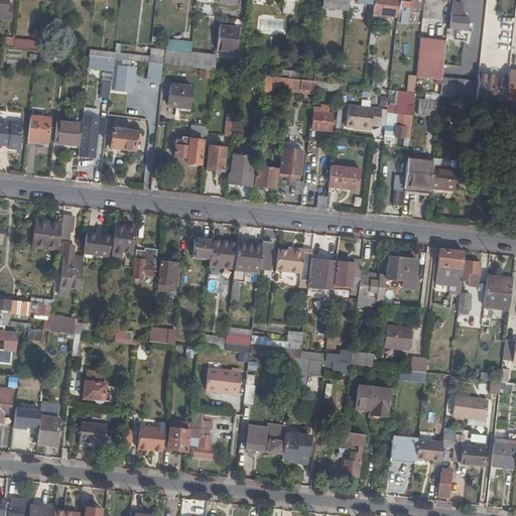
[(0,0),(0,18),(12,20),(13,6),(8,5),(8,0),(0,0)]
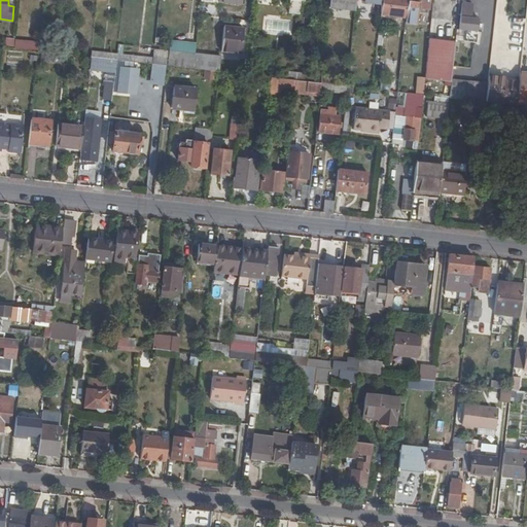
[(356,0),(329,0),(329,7),(355,10),(356,0)]
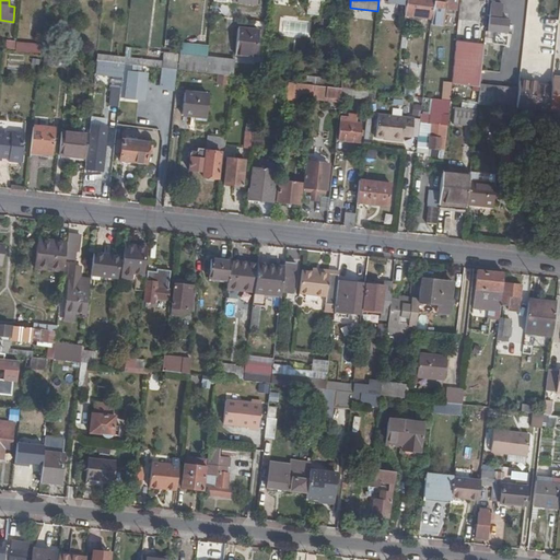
[(405,16),(432,20),(433,0),(406,0),(406,6),(405,16)]
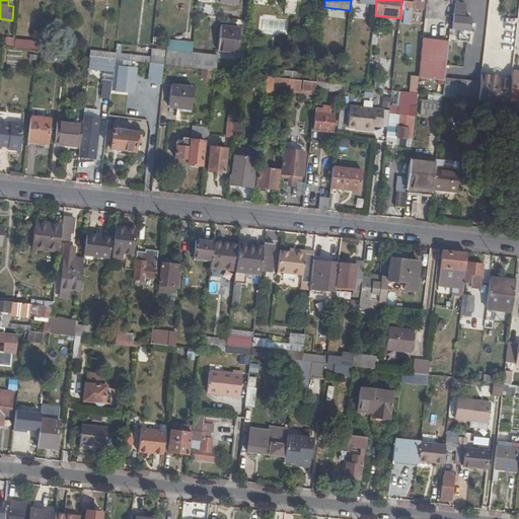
[(423,10),(424,0),(403,0),(403,3),(411,4),(411,9),(423,10)]
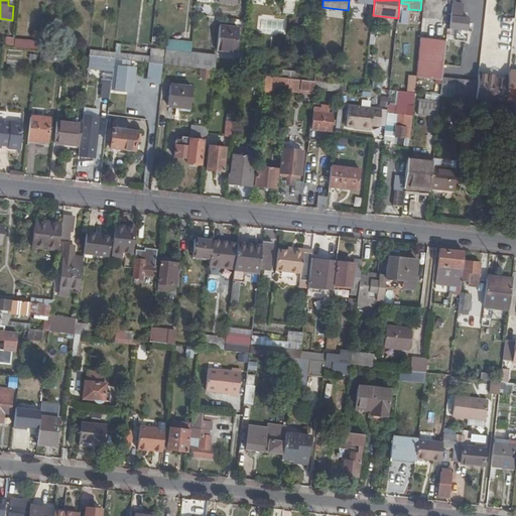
[(454,6),(450,5),(447,32),(458,33),(457,43),(468,44),(469,34),(473,35),(473,27),(470,27),(470,21),(463,20),(464,6),(454,4),(454,6)]
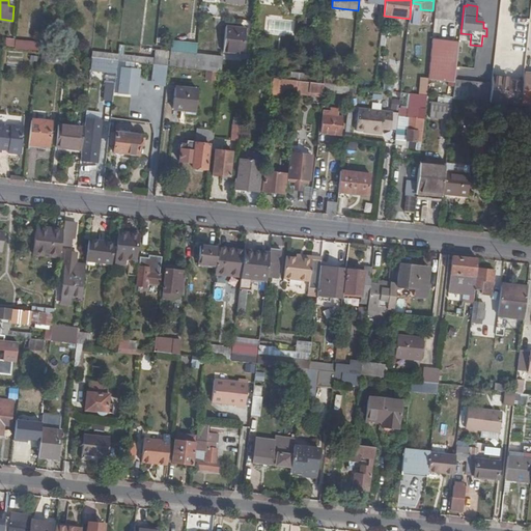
[(223,51),(243,53),(245,28),(226,26),(223,51)]
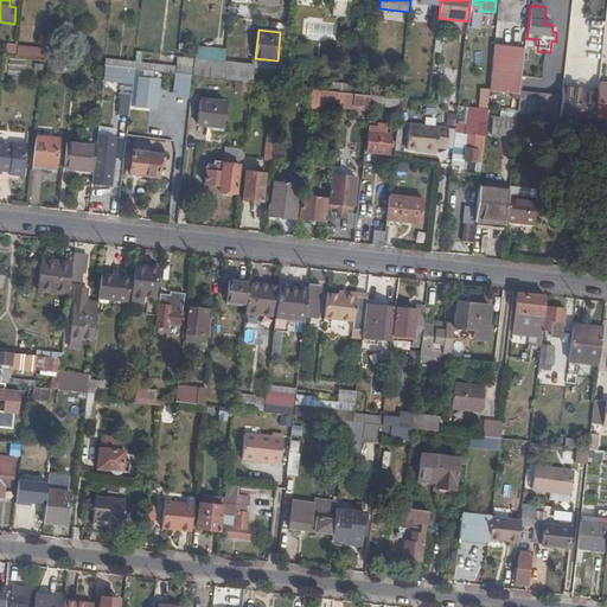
[(538,39),(526,38),(525,48),(525,49),(537,51),(538,39)]
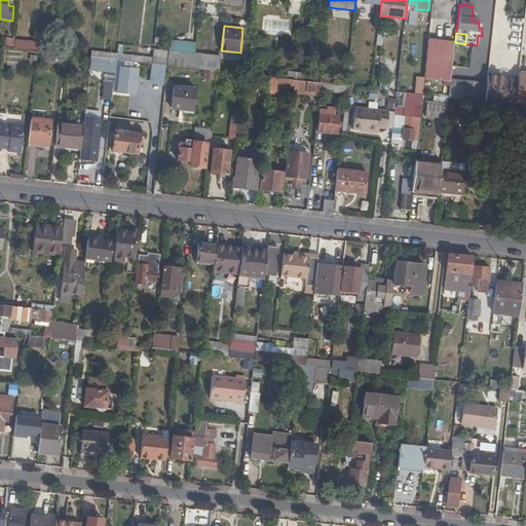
[(5,46),(14,47),(15,39),(6,38),(5,46)]
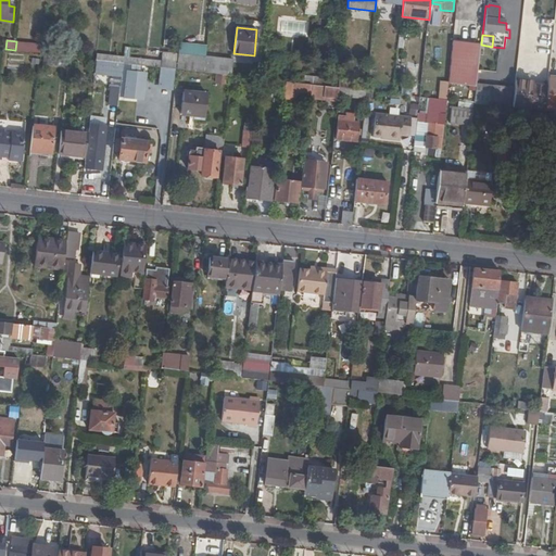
[(451,84),(477,86),(481,45),(481,43),(455,41),(451,84)]
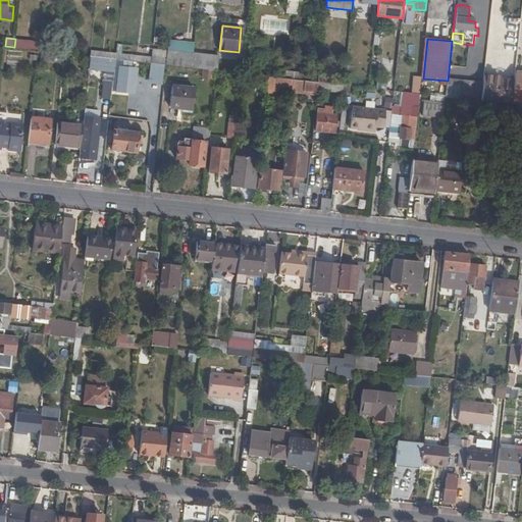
[(15,40),(15,48),(39,50),(41,51),(41,43),(15,40)]
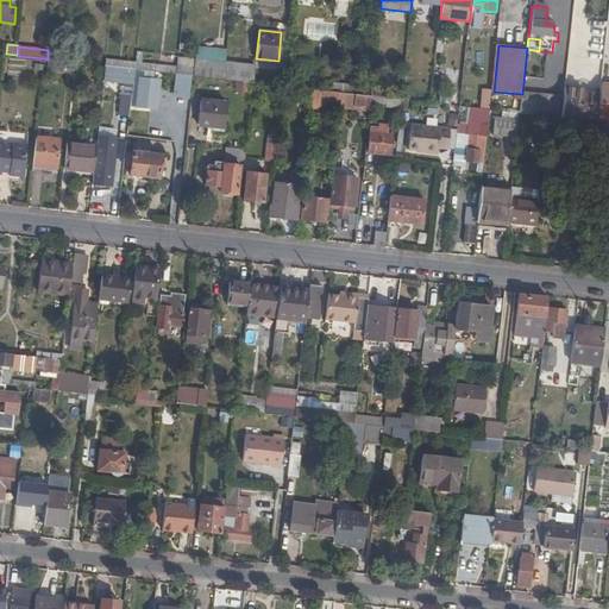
[(196,60),(225,62),(225,61),(226,50),(198,48),(196,60)]
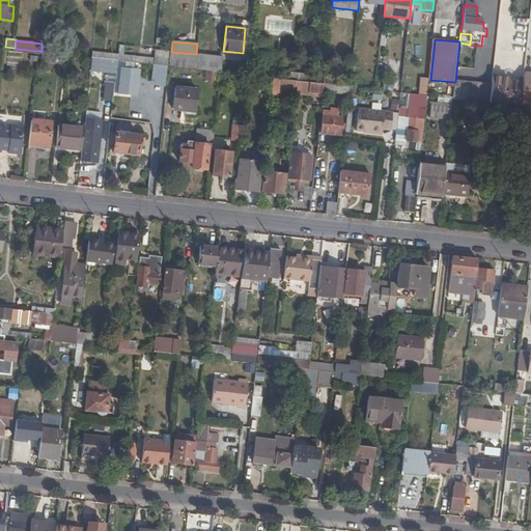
[(167,65),(169,66),(170,52),(156,50),(154,64),(158,64),(167,65)]
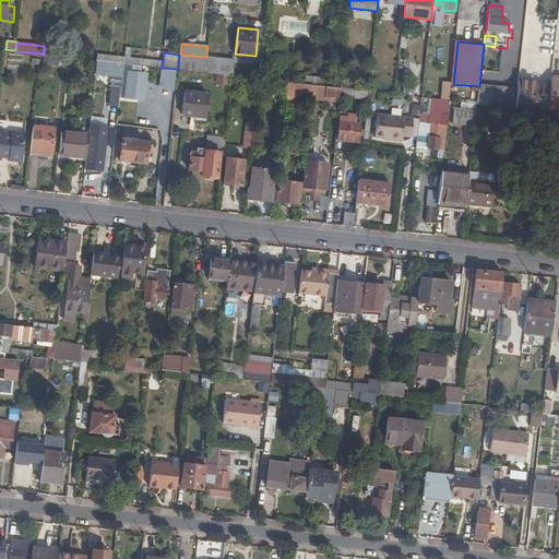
[(179,55),(178,70),(204,72),(206,57),(180,55),(179,55)]
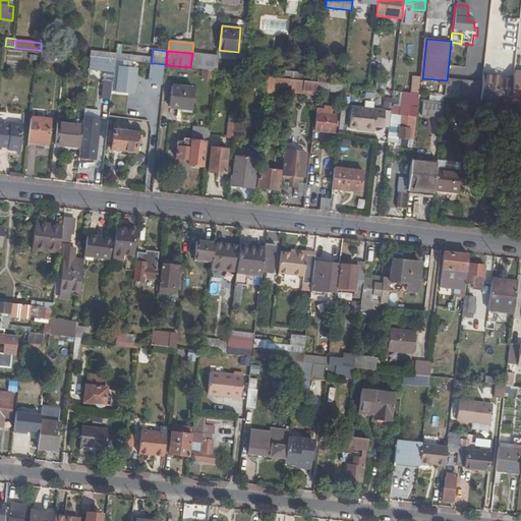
[(208,69),(217,70),(219,55),(192,52),(192,53),(190,67),(196,68),(208,69)]
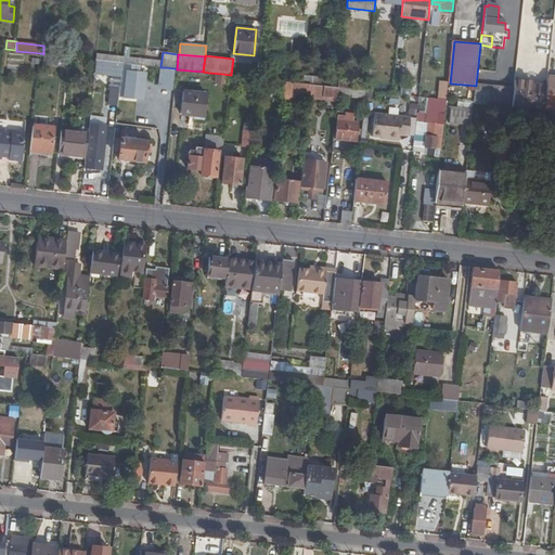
[(152,60),(125,56),(125,57),(124,63),(152,66),(152,60)]
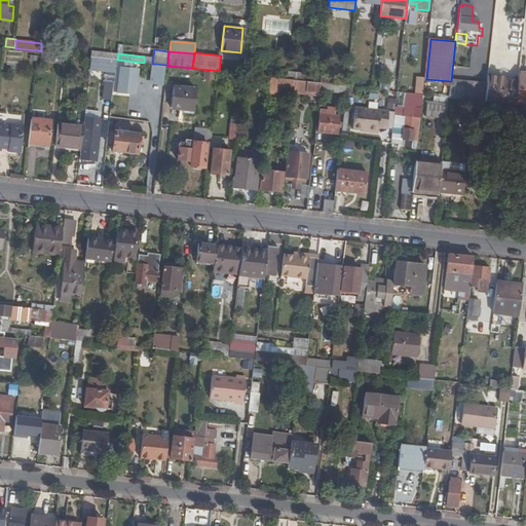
[(116,68),(117,60),(91,57),(90,65),(116,68)]
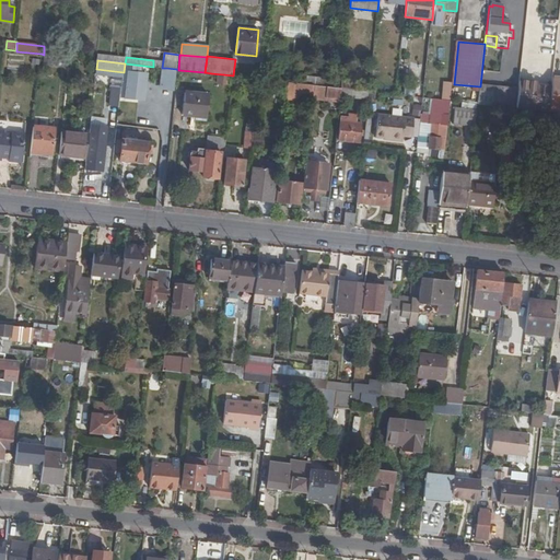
[(127,69),(123,97),(143,102),(149,73),(127,69)]
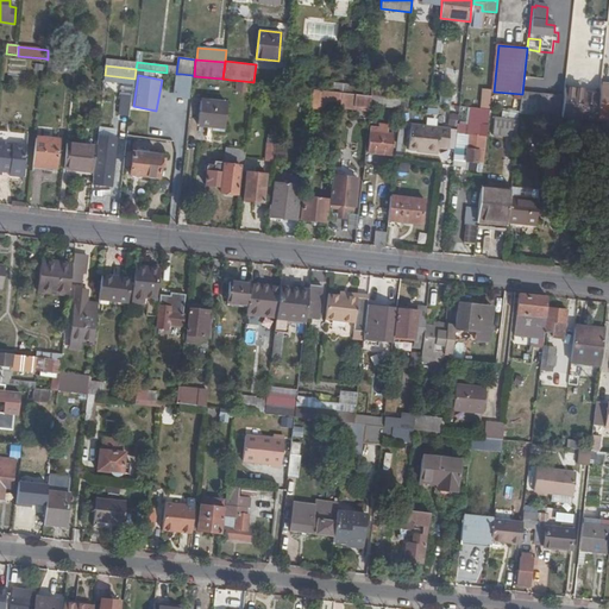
[(242,92),(243,81),(230,80),(228,90),(242,92)]
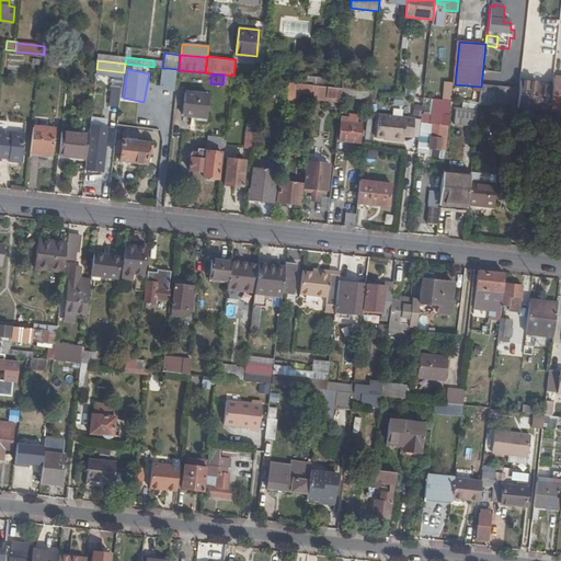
[(560,77),(554,77),(553,88),(551,113),(560,114),(560,77)]
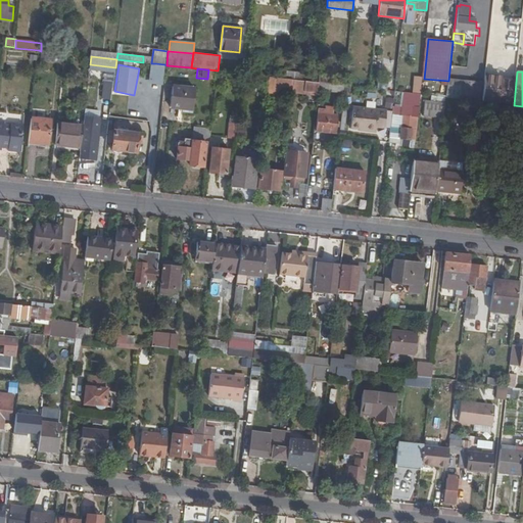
[(292,96),(292,90),(293,89),(293,80),(269,77),(266,98),(274,98),(274,94),(292,96)]
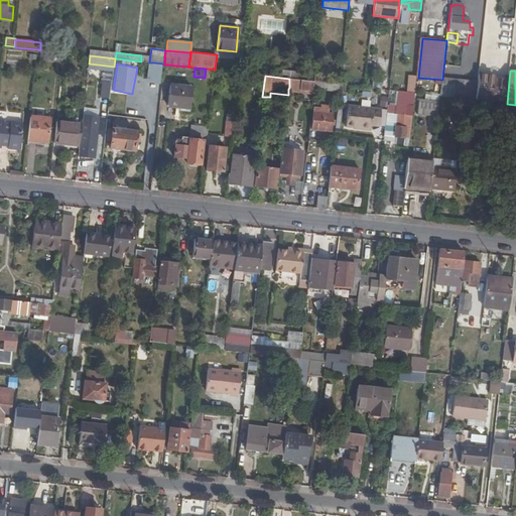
[(101,79),(101,97),(110,97),(111,80),(101,79)]
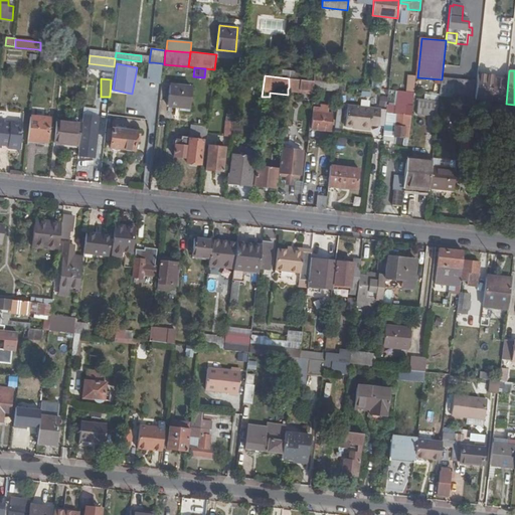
[(289,88),(313,91),(314,81),(289,78),(289,88)]
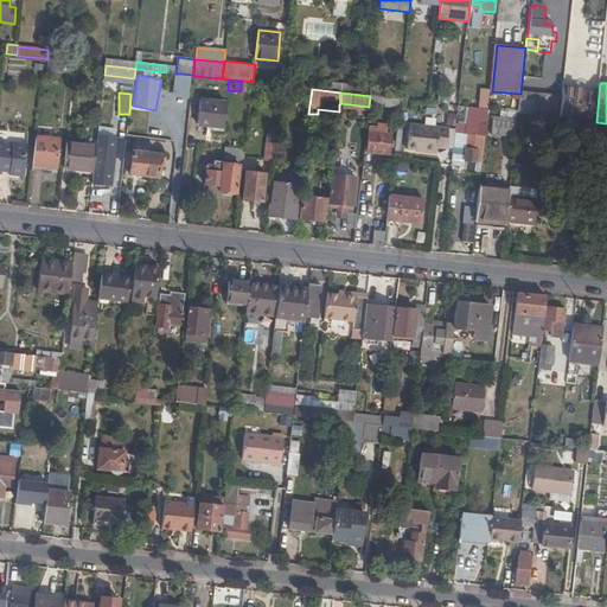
[(599,95),(579,94),(579,100),(576,121),(596,122),(599,95)]
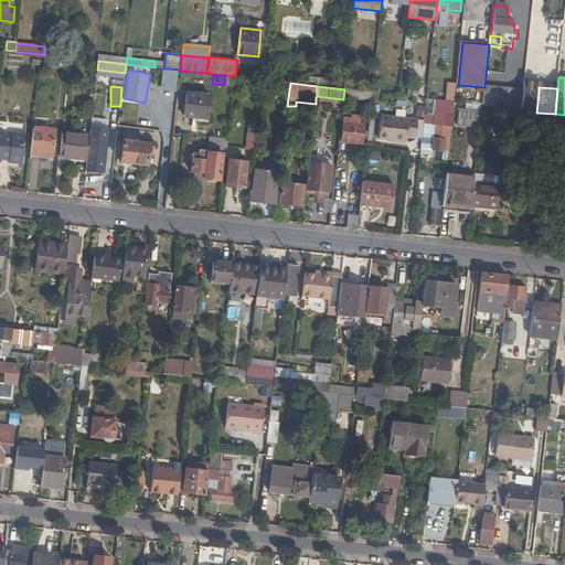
[(539,93),(524,92),(522,110),(536,113),(539,93)]
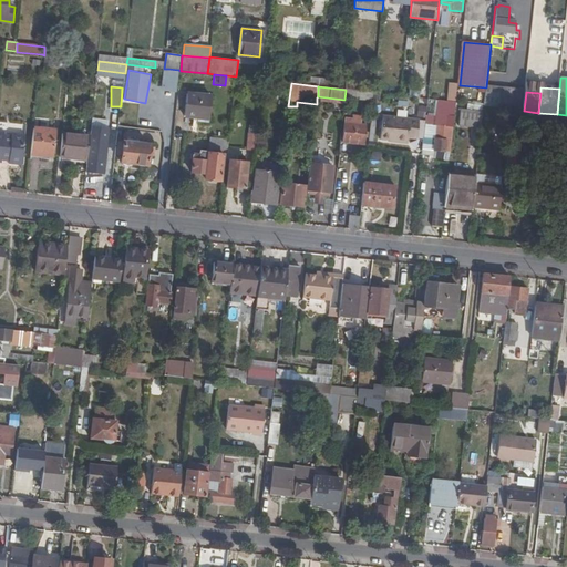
[(185,115),(207,117),(209,96),(187,93),(185,115)]
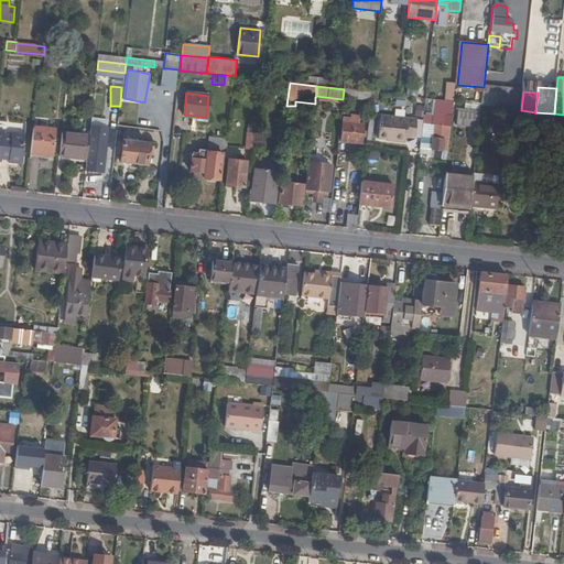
[(478,127),(481,105),(473,104),(473,110),(461,109),(458,123),(478,127)]
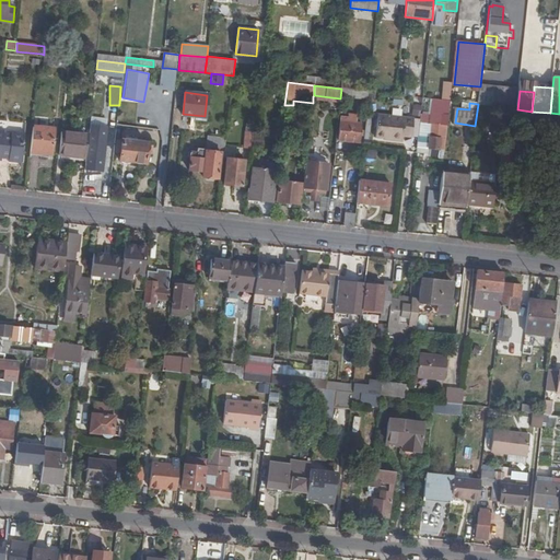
[(376,137),(404,140),(404,136),(412,136),(413,117),(378,114),(376,137)]
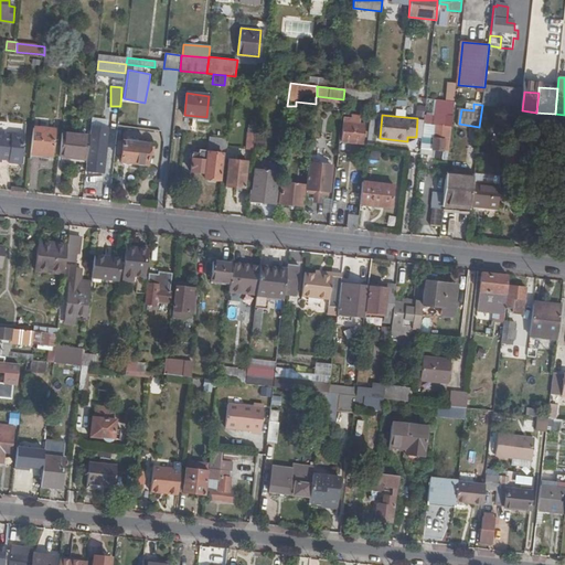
[(450,141),(452,117),(444,117),(444,126),(438,126),(437,135),(434,135),(433,151),(443,152),(444,140),(450,141)]
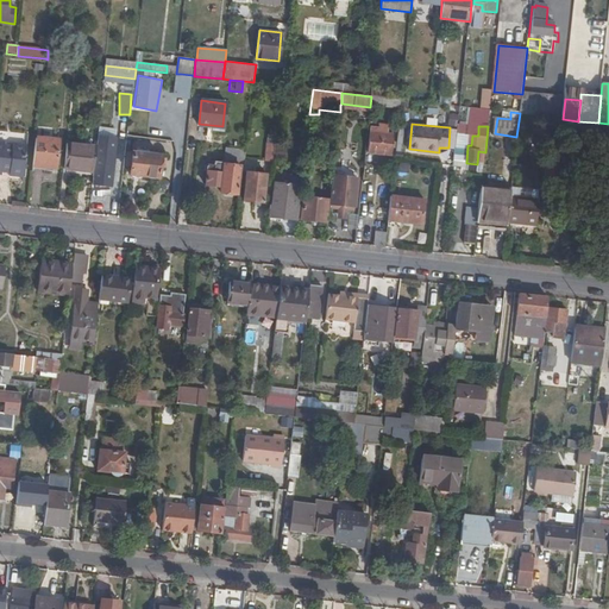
[(7,143),(4,181),(11,182),(12,180),(26,181),(31,135),(10,132),(7,143)]
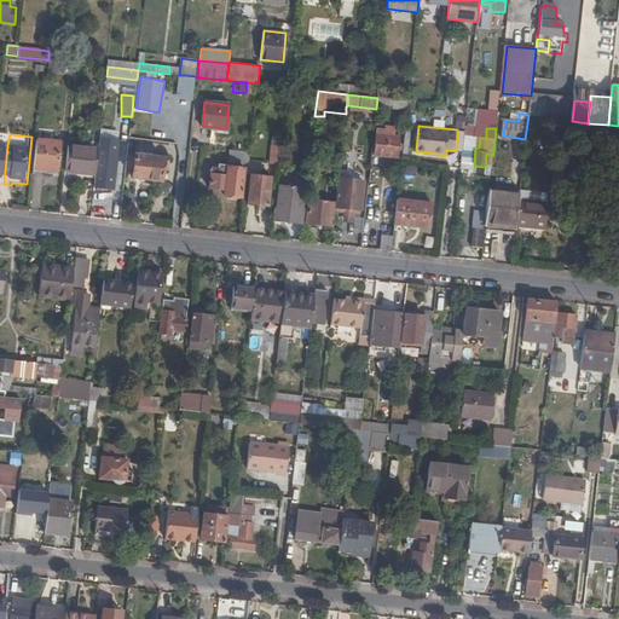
[(113,151),(123,152),(125,142),(103,139),(98,186),(108,189),(113,151)]
